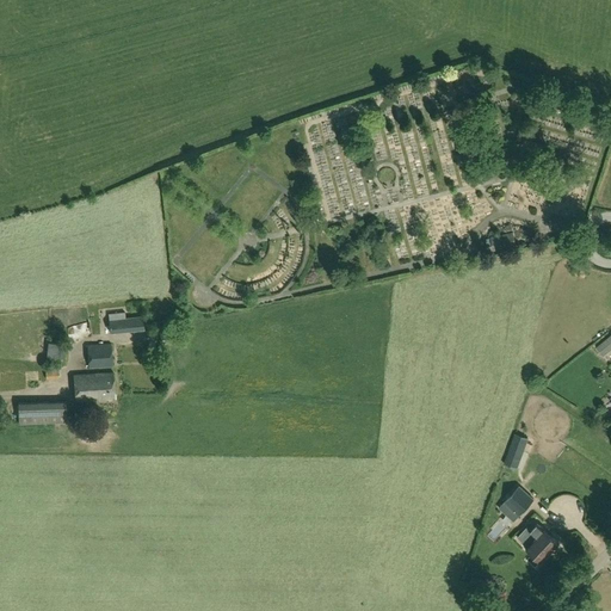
[(493,245),(504,244),(514,241),(513,233),(491,238),(493,245)]
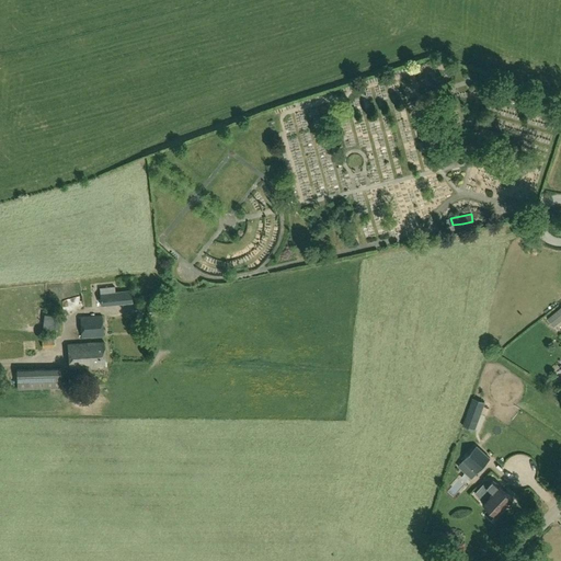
[(124,292),(100,294),(101,305),(125,304),(124,292)]
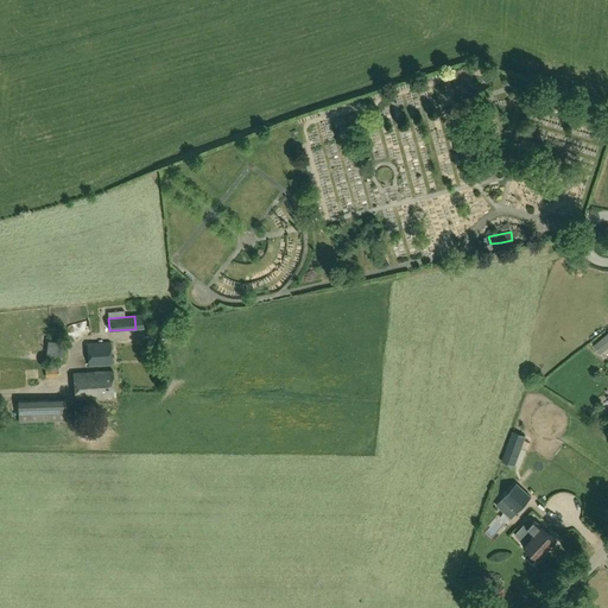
[(162,342),(176,339),(173,328),(159,331),(162,342)]
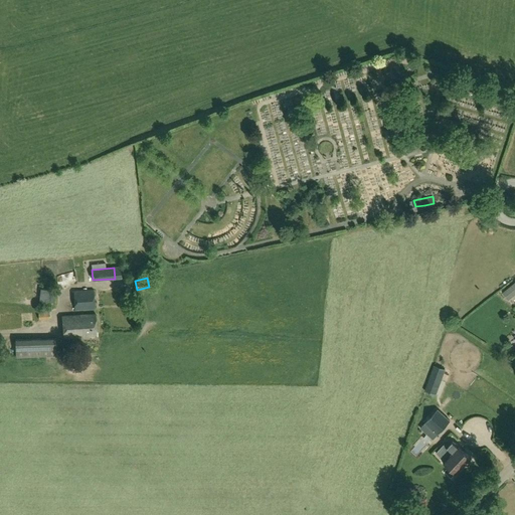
[(503,293),(507,297),(514,290),(514,288),(512,285),(503,293)]
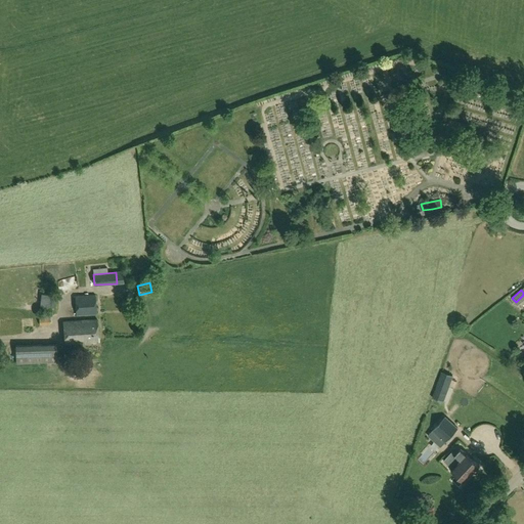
[(76,312),(76,315),(96,314),(95,295),(75,295),(76,312)]
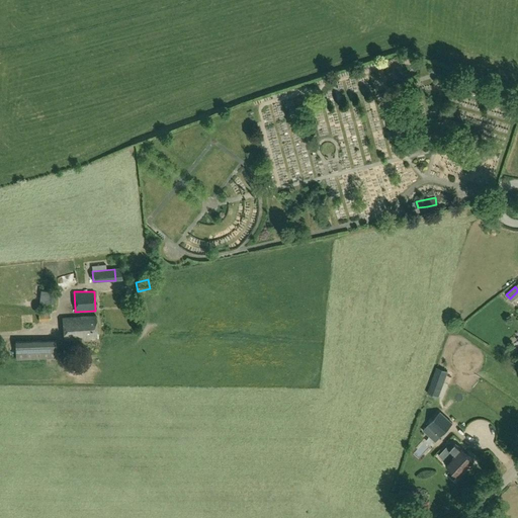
[(517,321),(511,312),(502,319),(510,329),(517,322),(517,321)]
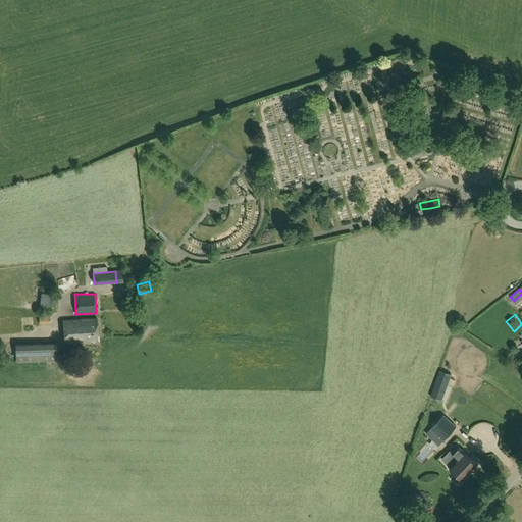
[(64,343),(98,341),(97,318),(63,320),(64,343)]
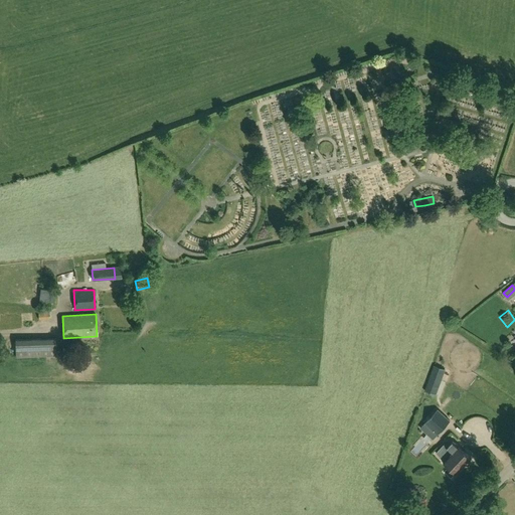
[(55,338),(15,340),(15,357),(56,356),(55,338)]
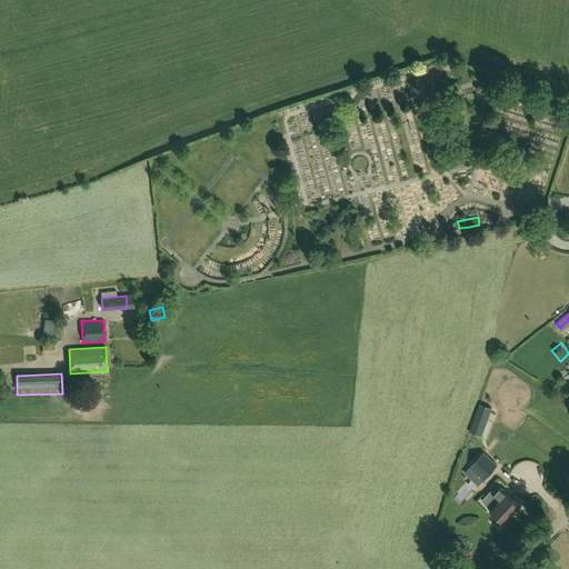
[(485,427),(491,408),(480,405),(473,423),(485,427)]
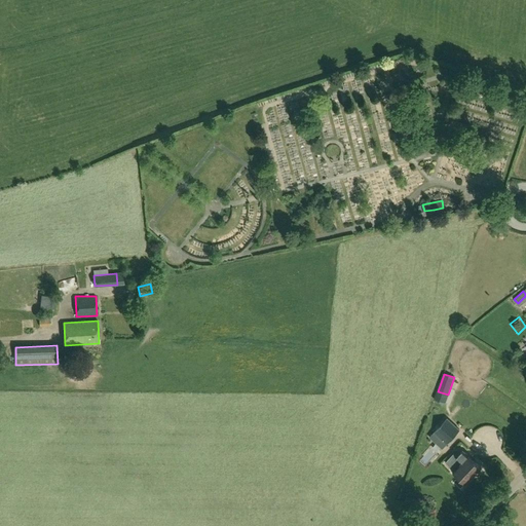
[(459,430),(446,419),(435,431),(448,443),(459,430)]
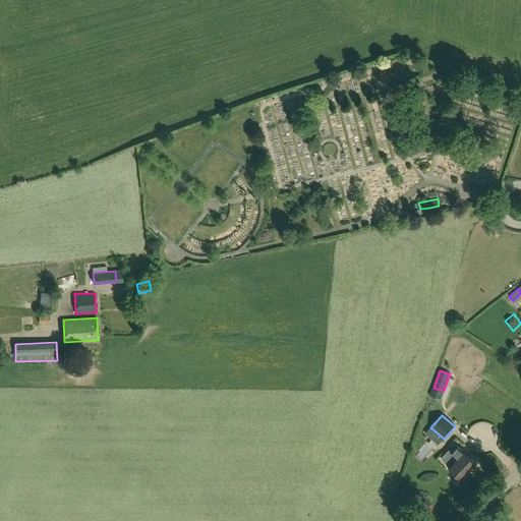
[(475,465),(476,463),(458,446),(451,455),(448,452),(441,458),(448,465),(448,466),(462,479),(471,469),(472,470),(474,470),(476,468),(476,466),(475,465)]
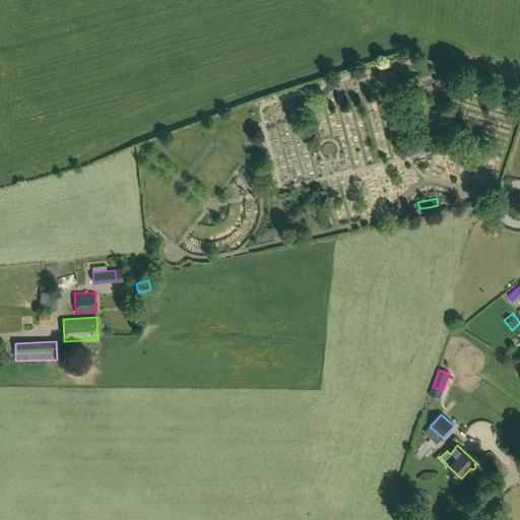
All buildings are outlined.
